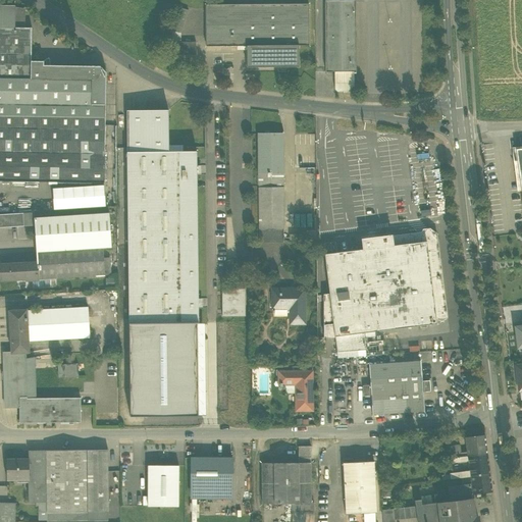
[(325,1),(325,72),(334,72),(354,71),(356,71),(355,8),(355,0),(333,1),(325,1)]
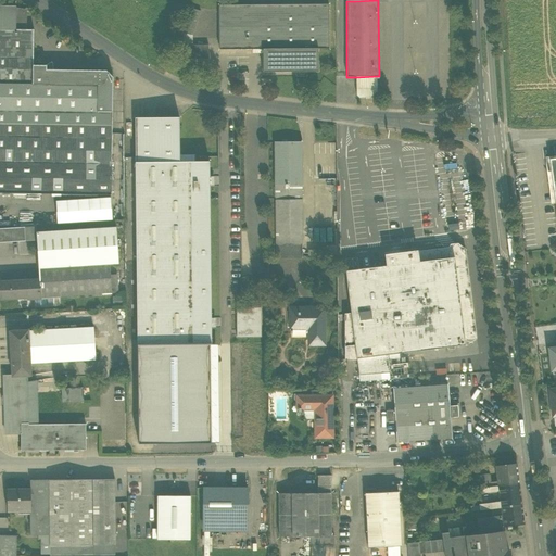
[(263,72),(318,72),(318,49),(329,49),(329,4),(218,5),(219,50),(263,49),(263,72)]
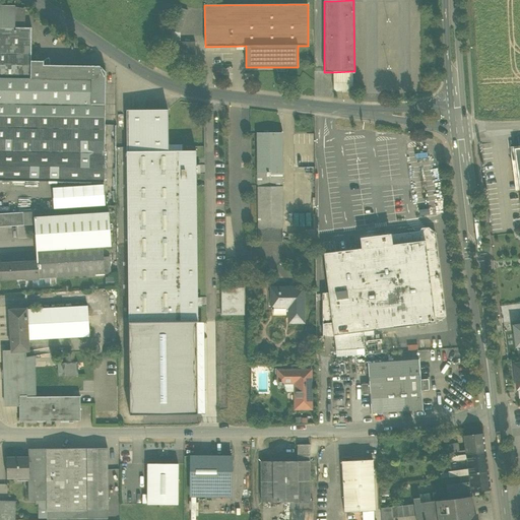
[(0,27),(14,27),(14,7),(14,6),(0,5),(0,27)]
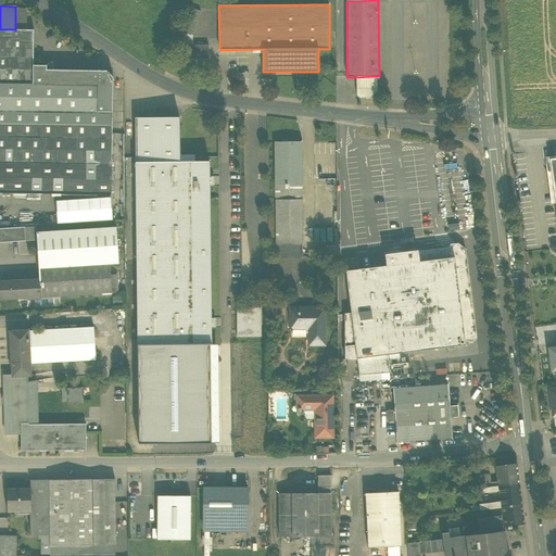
[(182,32),(192,35),(200,11),(188,7),(180,32),(182,32)]
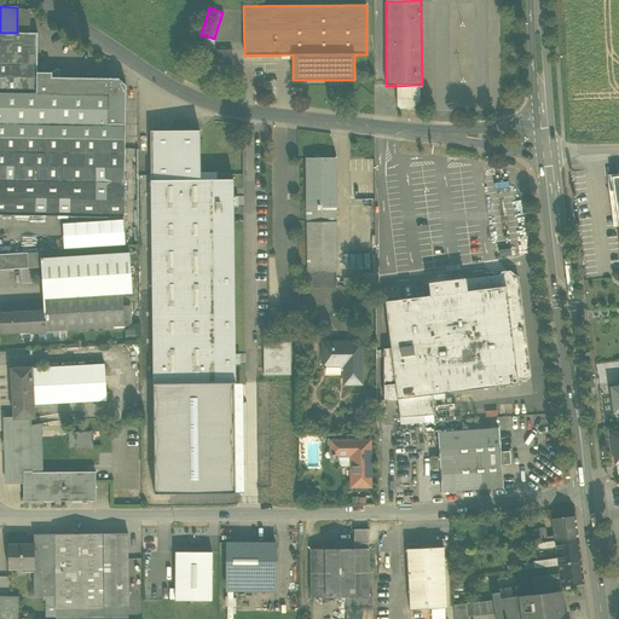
[(17,33),(29,33),(29,11),(17,9),(17,33)]
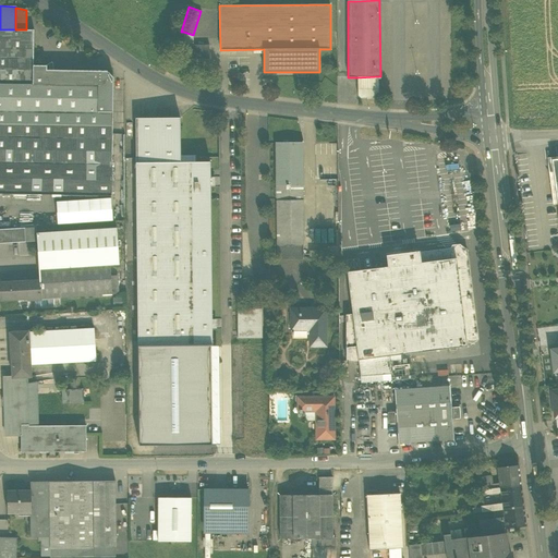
[(0,110),(98,112),(98,86),(33,84),(33,65),(34,29),(32,29),(32,31),(26,29),(15,29),(0,29),(0,110)]
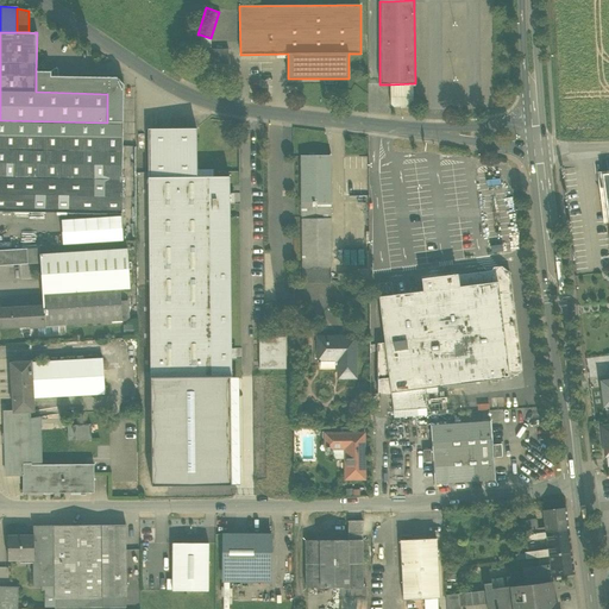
[(200,50),(211,49),(211,38),(200,35),(200,50)]
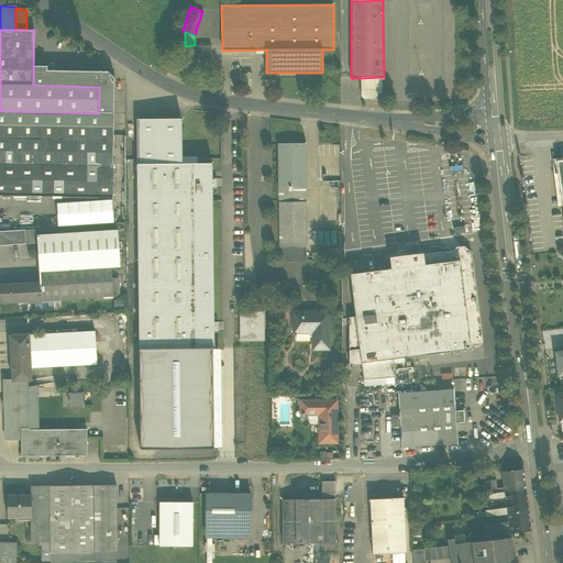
[(47,66),(33,66),(33,85),(99,87),(99,113),(113,113),(114,78),(108,72),(54,70),(50,65),(47,66)]
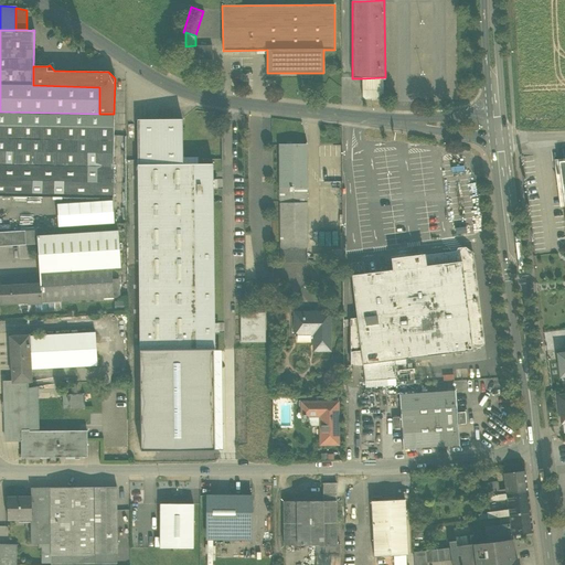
[(362,97),(365,99),(380,99),(383,97),(383,77),(362,78),(362,97)]
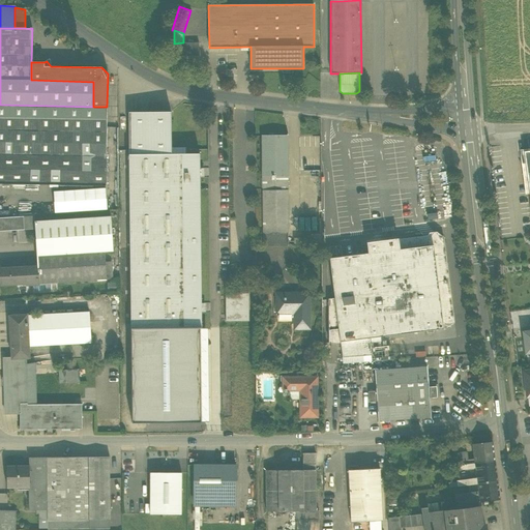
[(0,154),(106,156),(107,107),(93,107),(0,105),(0,154)]
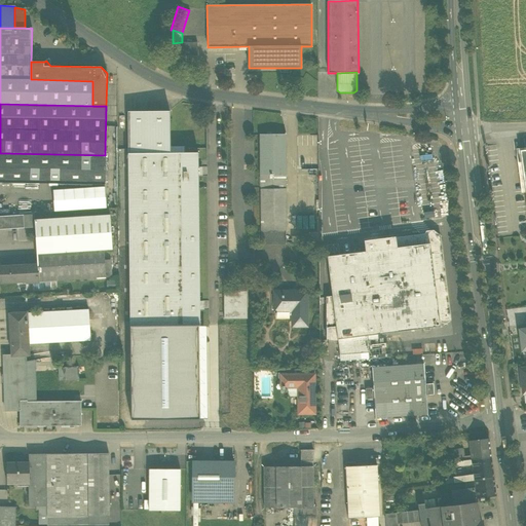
[(127,112),(128,153),(170,153),(170,111),(127,112)]
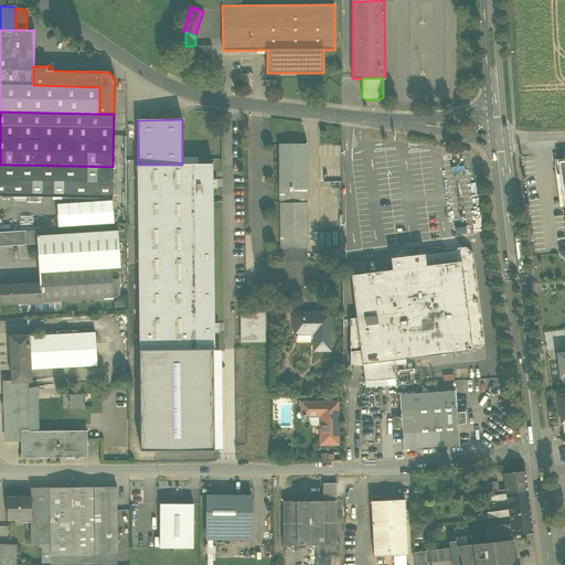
[(280,248),(307,248),(307,203),(306,145),(279,145),(280,203),(280,248)]
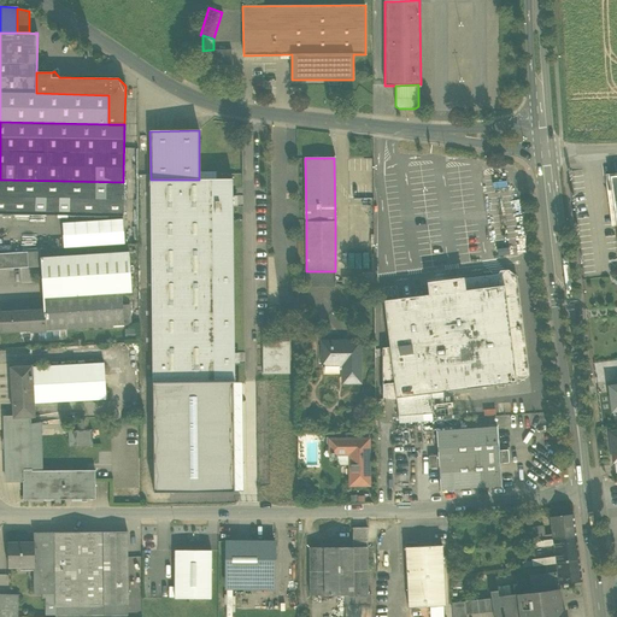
[(233,178),(199,180),(151,180),(150,180),(152,382),(235,381),(233,178)]
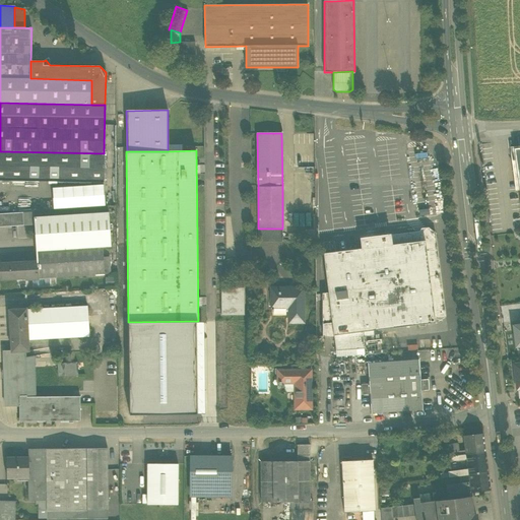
[(0,180),(104,182),(104,153),(0,151),(0,180)]
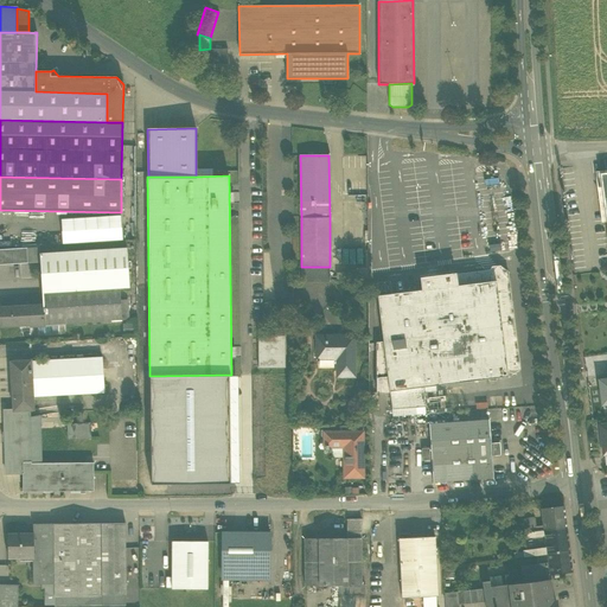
[(120,215),(61,219),(63,244),(122,240),(120,215)]
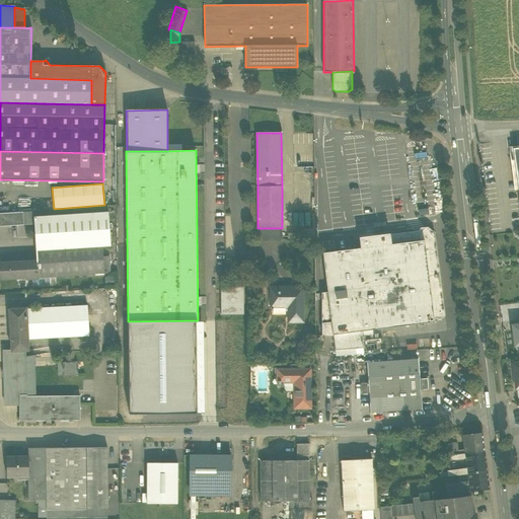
[(33,211),(23,212),(23,225),(34,224),(34,217),(33,211)]
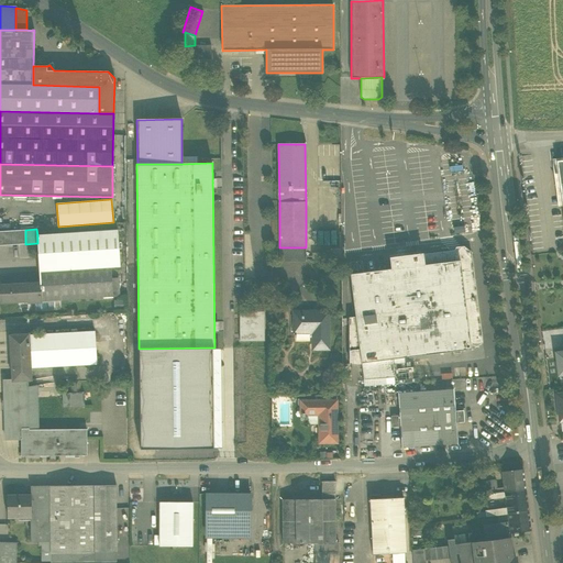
[(0,231),(0,245),(25,244),(25,230),(0,231)]
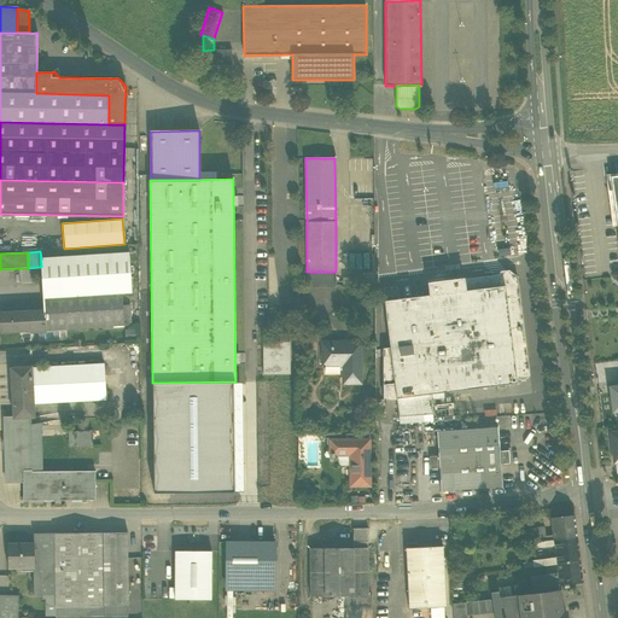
[(44,312),(45,331),(65,330),(75,330),(123,326),(122,292),(132,292),(129,252),(41,258),(41,267),(44,312)]
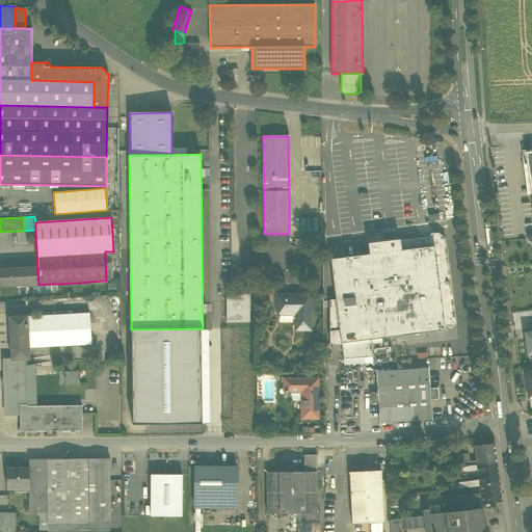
[(429,237),(399,240),(401,250),(431,246),(431,245),(440,234),(437,233),(431,234),(429,237)]
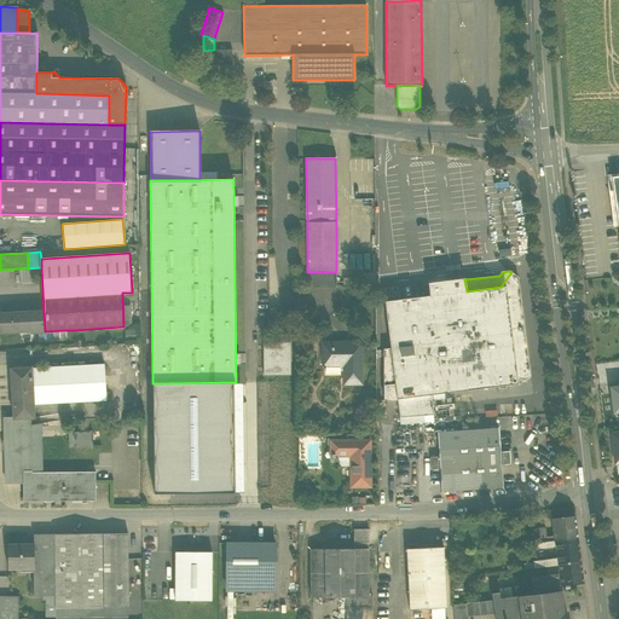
[(336,272),(307,272),(307,289),(336,289),(336,272)]
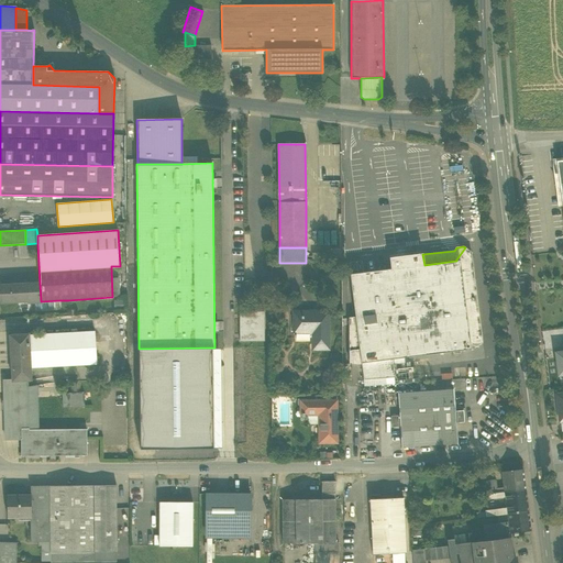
[(456,260),(456,261),(460,261),(471,344),(482,343),(471,253),(465,247),(456,260)]
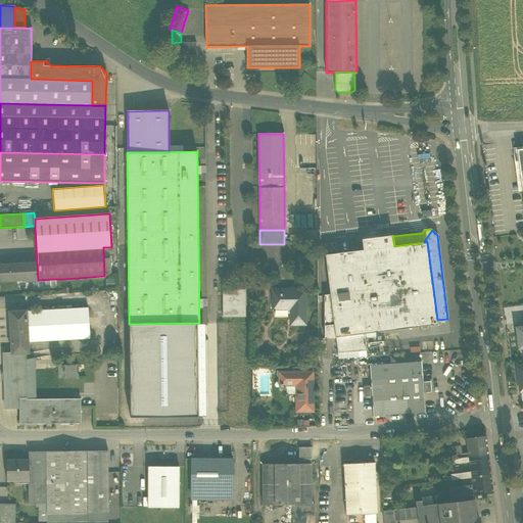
[(362,239),(363,250),(394,246),(392,236),(362,239)]
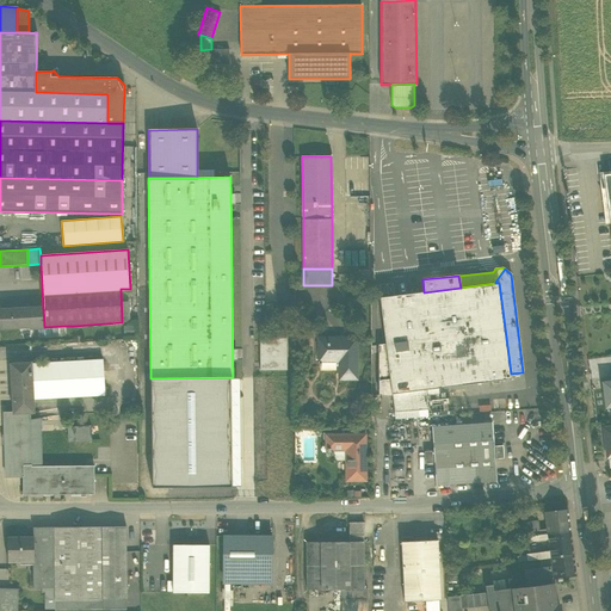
[(511,380),(511,374),(499,283),(495,283),(461,288),(424,292),(380,298),(386,344),(387,357),(392,394),(438,388),(511,380)]
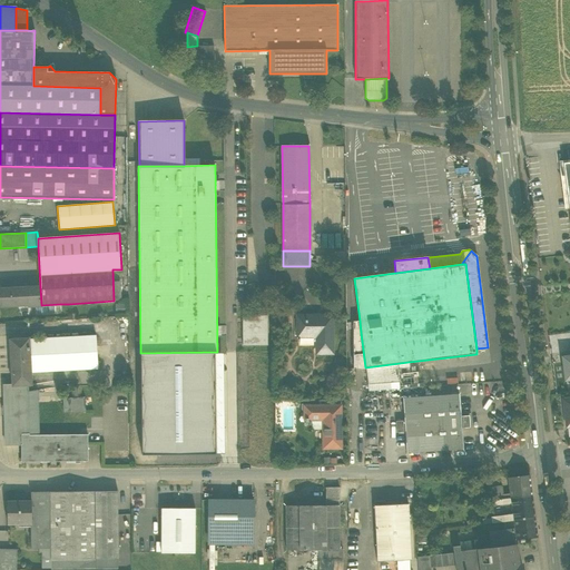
[(23,304),(25,316),(61,314),(60,304),(41,305),(40,287),(27,288),(27,287),(19,287),(19,288),(0,290),(0,291),(1,305),(23,304)]
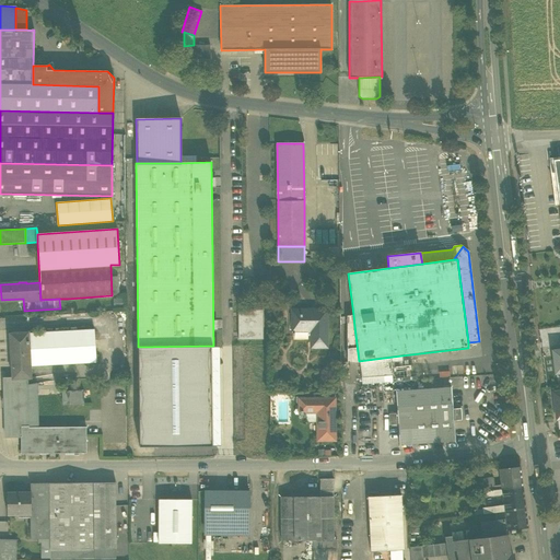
[(59,299),(60,308),(69,307),(68,299),(59,299)]
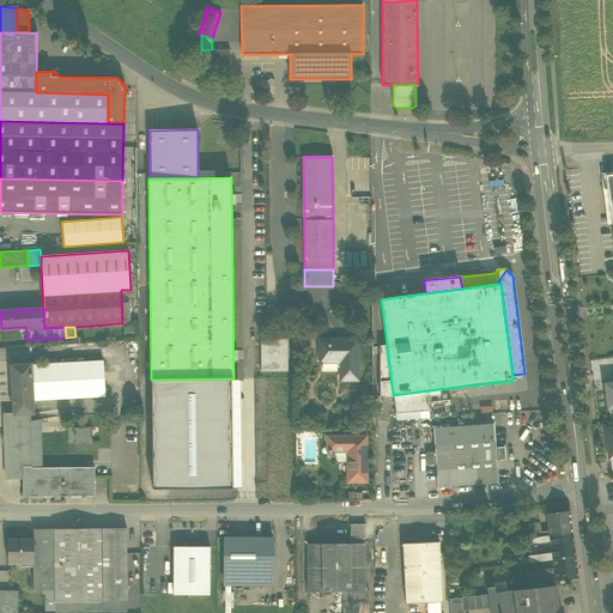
[(260,340),(261,372),(287,371),(287,339),(260,340)]
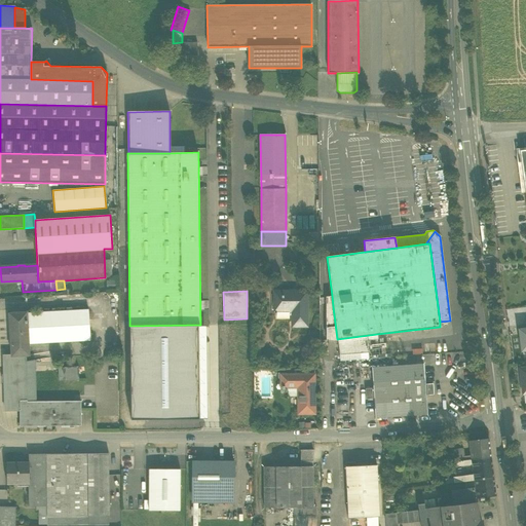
[(295,327),(307,327),(307,291),(274,291),(274,308),(295,308),(295,327)]
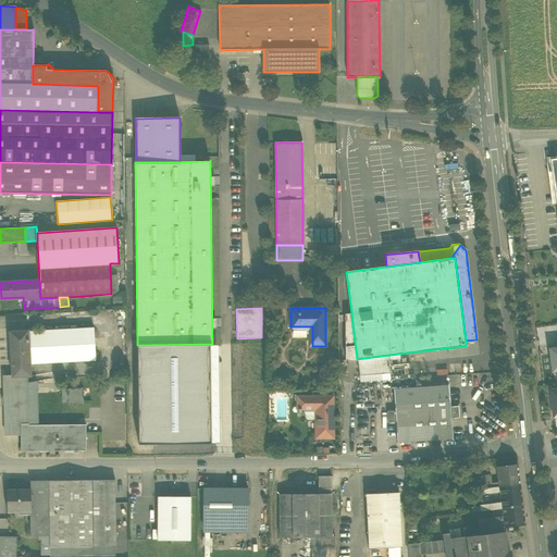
[(346,359),(357,359),(353,325),(345,326),(346,359)]
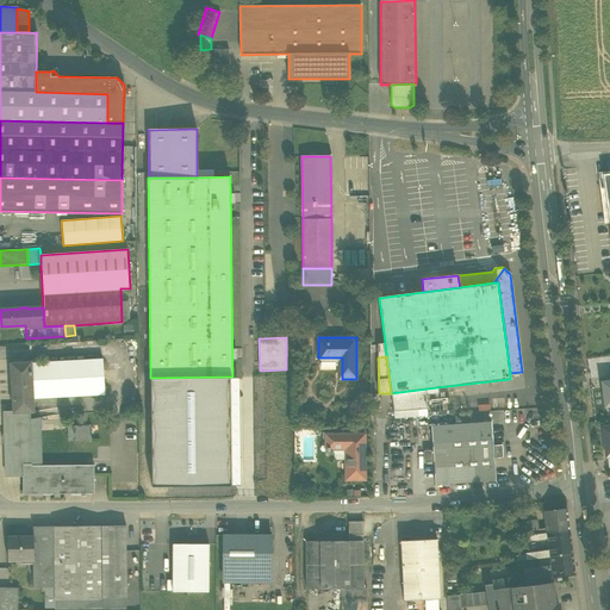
[(31,362),(32,398),(105,394),(103,359),(31,362)]
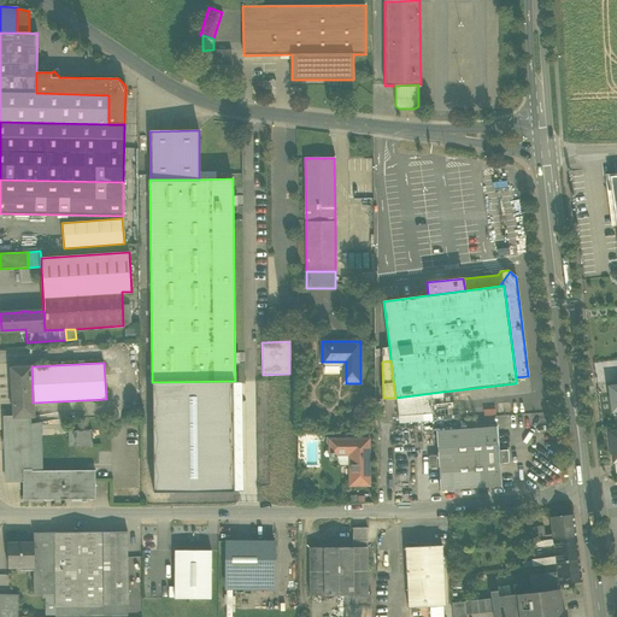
[(13,417),(30,416),(34,416),(33,403),(31,366),(11,368),(13,417)]
